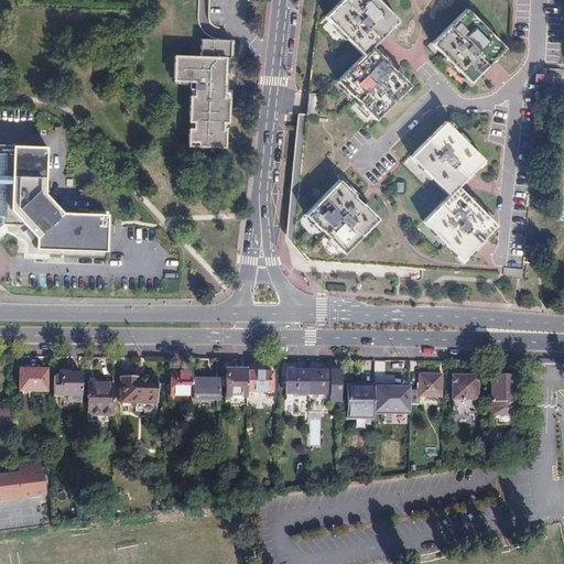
[(376,0),(340,0),(324,17),(362,55),(370,47),(398,21),(376,0)]
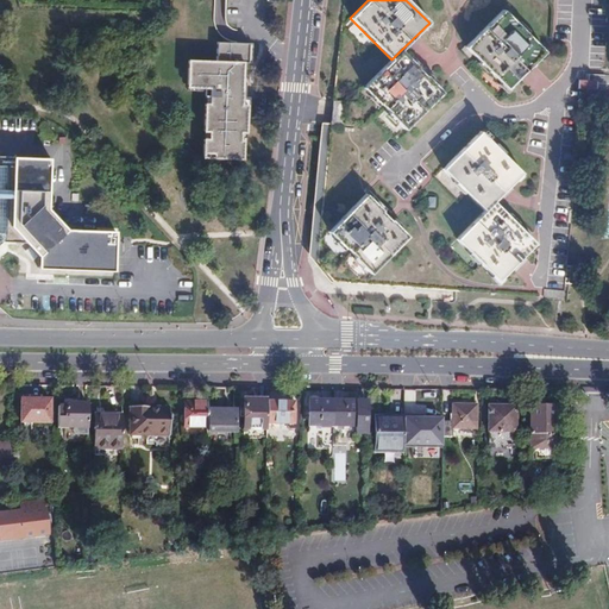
[(503,8),(465,46),(507,90),(546,52),(503,8)]
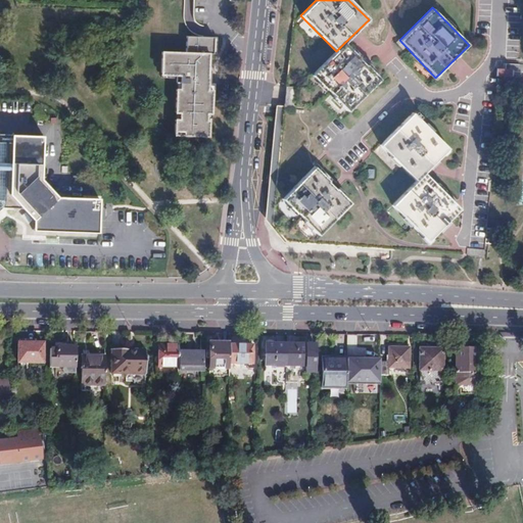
[(159,73),(172,73),(179,74),(179,83),(179,89),(175,89),(174,112),(176,112),(176,120),(174,120),(174,135),(190,135),(207,136),(207,119),(207,113),(210,113),(210,100),(211,83),(209,83),(206,83),(207,69),(208,53),(212,53),(212,36),(185,36),(185,52),(160,52),(159,73)]
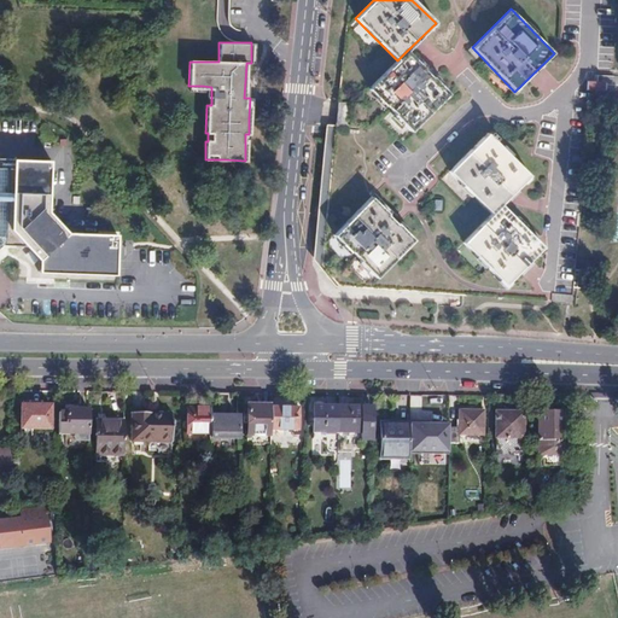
[(448,94),(406,52),(397,60),(368,89),(410,132),(448,94)]
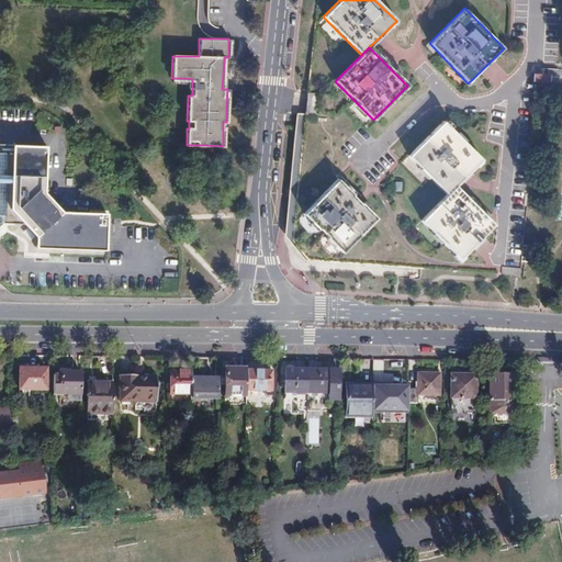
[(549,83),(550,75),(535,74),(534,81),(549,83)]
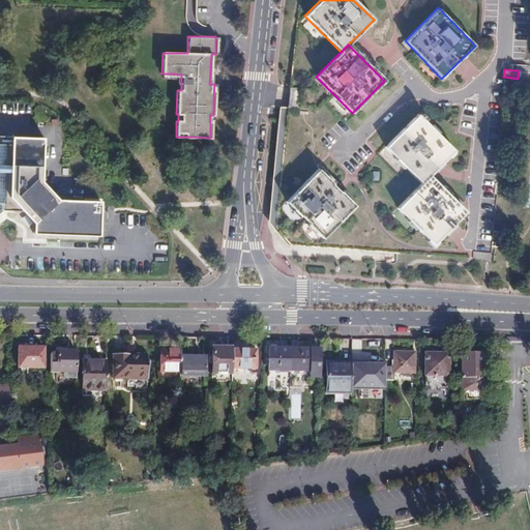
[(417,113),(384,147),(421,184),(430,176),(454,150),(417,113)]
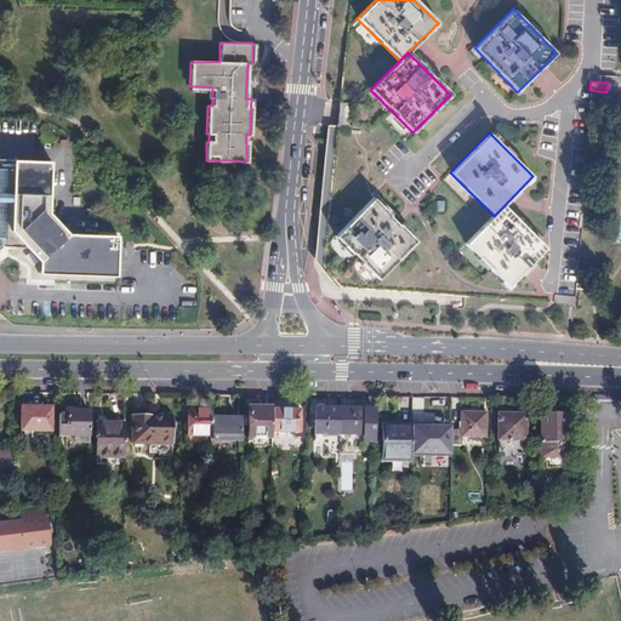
[(0,251),(7,245),(28,246),(40,260),(40,265),(118,267),(119,233),(64,232),(47,214),(50,163),(13,161),(13,171),(0,170),(0,251)]
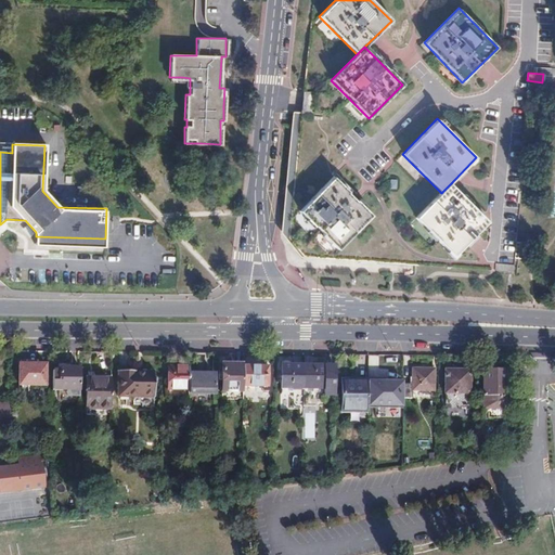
[(332,177),(297,211),(335,249),(370,216),(332,177)]
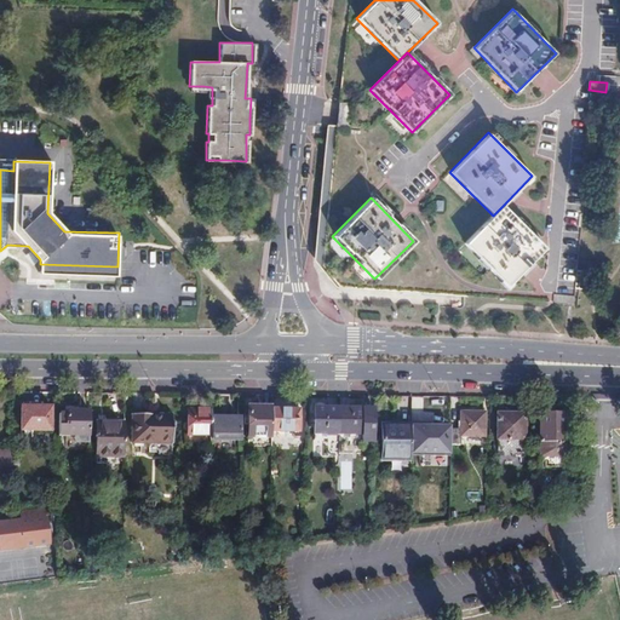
[(546,248),(503,206),(493,216),(464,244),(507,287),(546,248)]
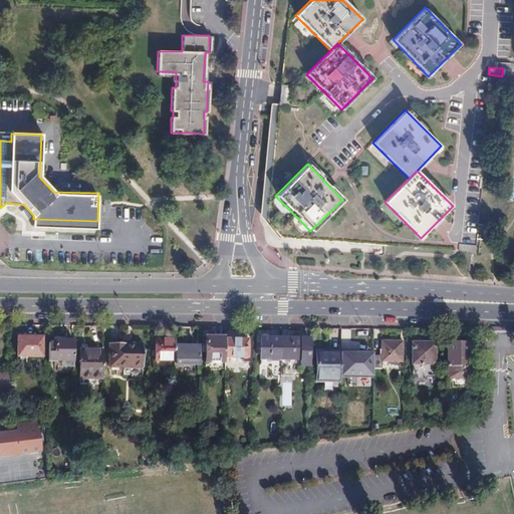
[(35,337),(16,337),(16,357),(41,357),(41,337),(35,337)]
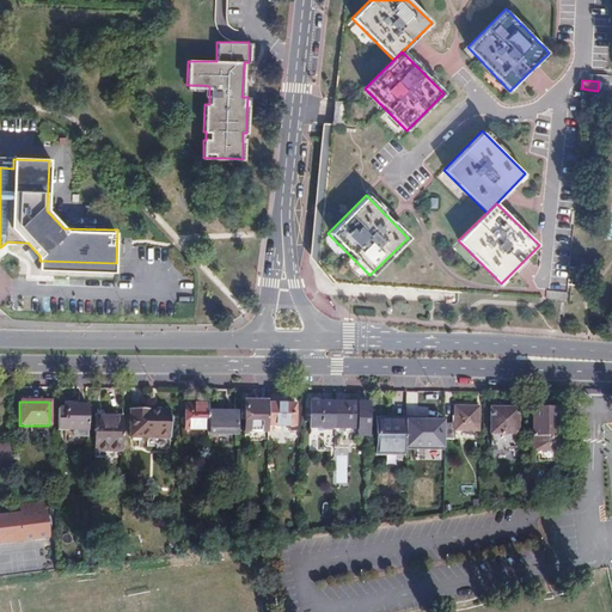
[(244,432),(267,433),(267,427),(267,405),(267,403),(245,402),(244,432)]
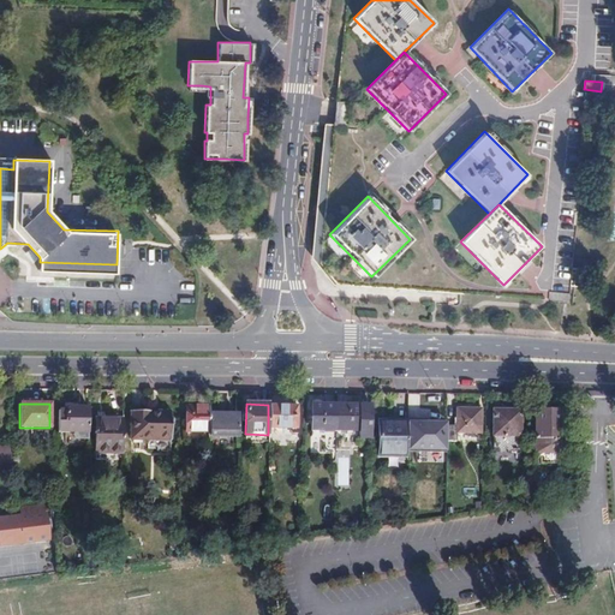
[(310,431),(334,431),(334,406),(310,405),(310,431)]
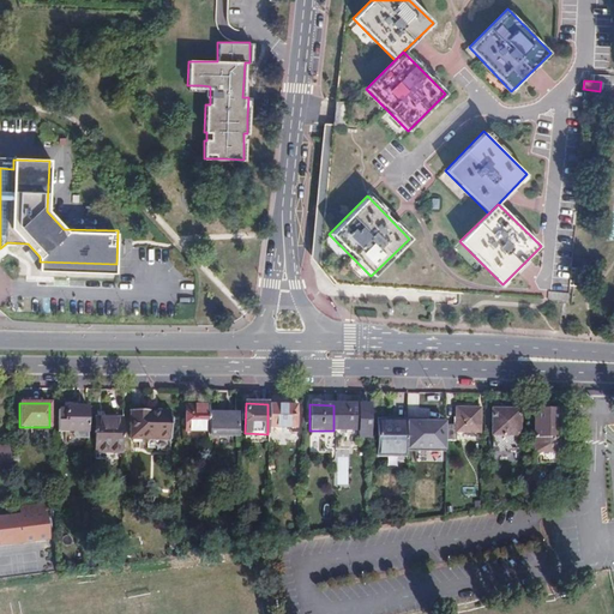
[(206,432),(206,420),(206,405),(184,405),(182,432),(206,432)]
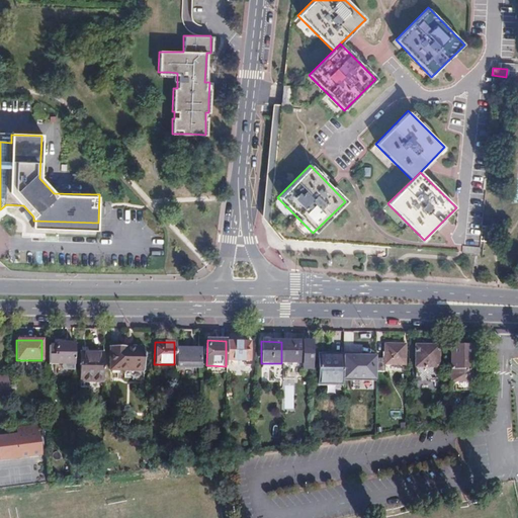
[(281,342),(281,363),(301,364),(301,342),(281,342)]
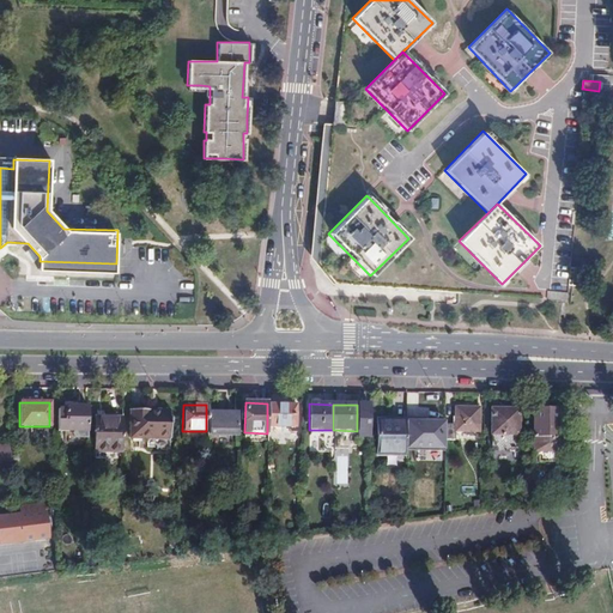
[(65,431),(86,432),(86,407),(76,407),(65,406),(65,431)]
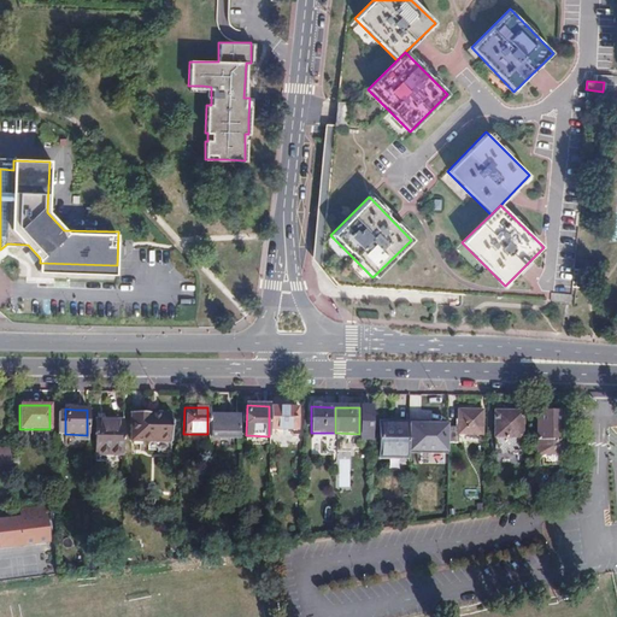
[(269,409),(269,430),(298,430),(298,419),(294,419),(294,409),(269,409)]
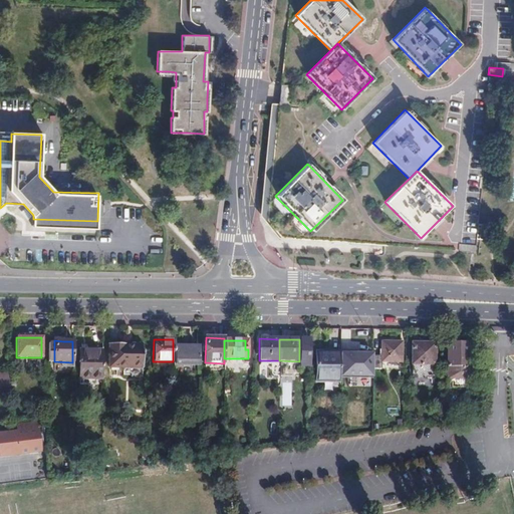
[(371,356),(371,369),(380,369),(380,362),(400,363),(401,343),(380,342),(379,356),(371,356)]
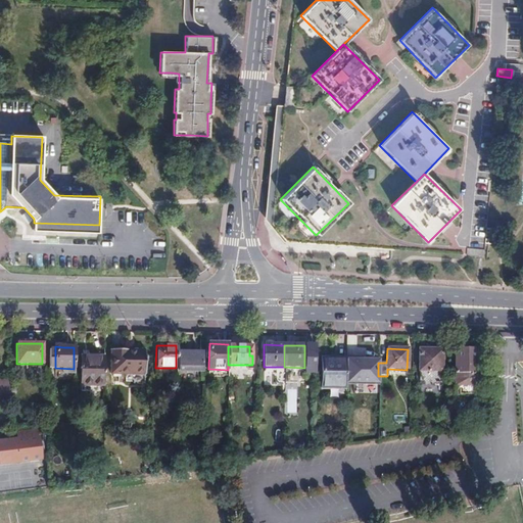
[(453,395),(466,395),(466,386),(480,387),(480,376),(476,376),(476,350),(454,349),(453,395)]
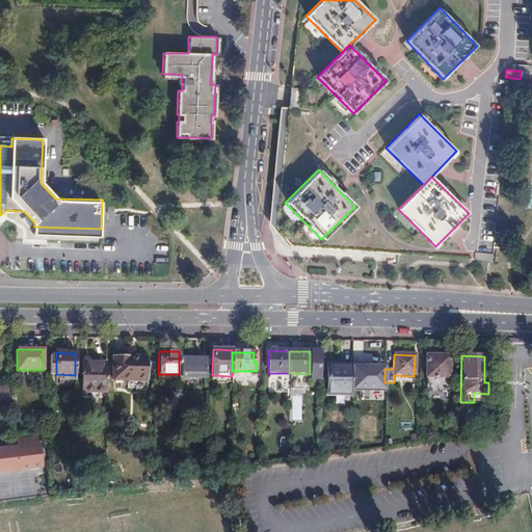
[(111,356),(111,381),(126,381),(147,381),(147,357),(111,356)]
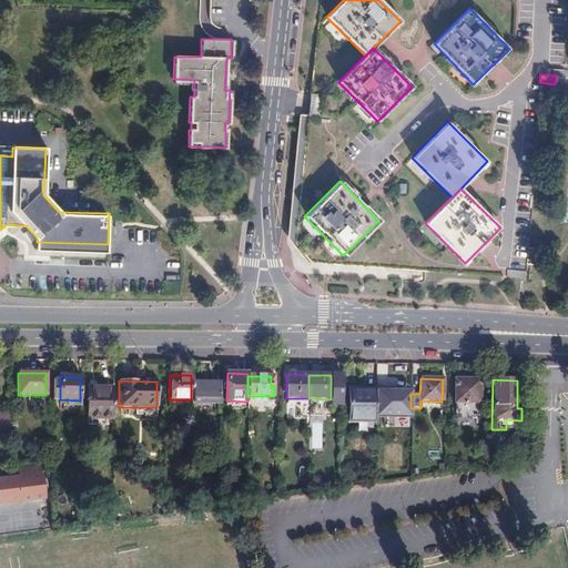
[(454,382),(454,415),(478,416),(479,382),(454,382)]
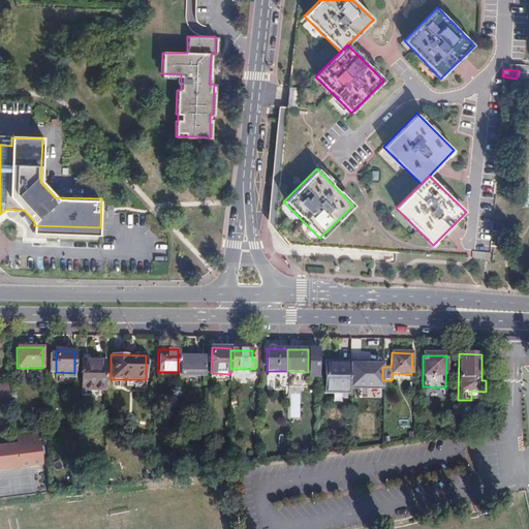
[(81,391),(100,392),(100,360),(81,359),(81,391)]
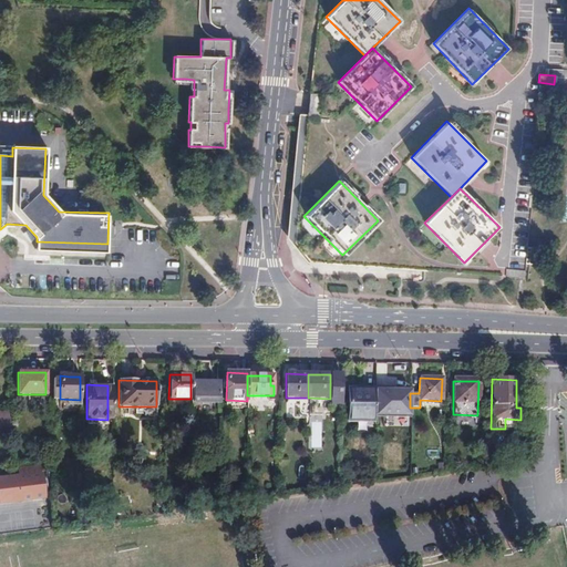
[(360,426),(373,426),(374,392),(362,392),(362,388),(353,388),(353,385),(351,384),(349,387),(348,388),(348,420),(360,420),(360,426)]
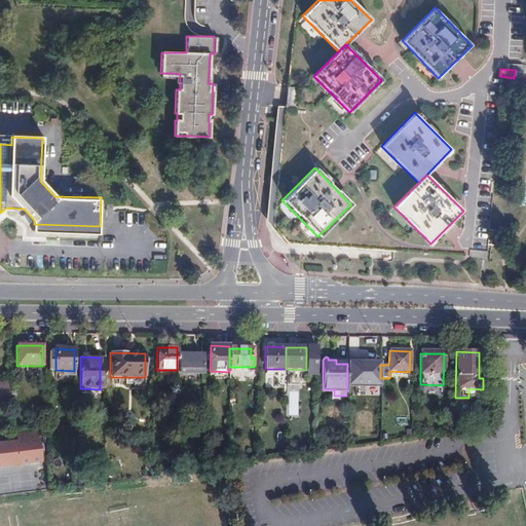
[(202,375),(202,360),(177,360),(177,370),(177,375),(202,375)]
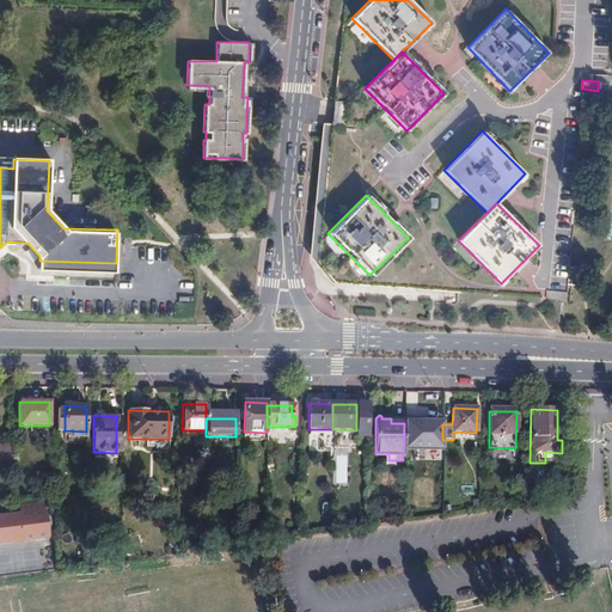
[(0,458),(11,458),(11,447),(0,446),(0,458)]
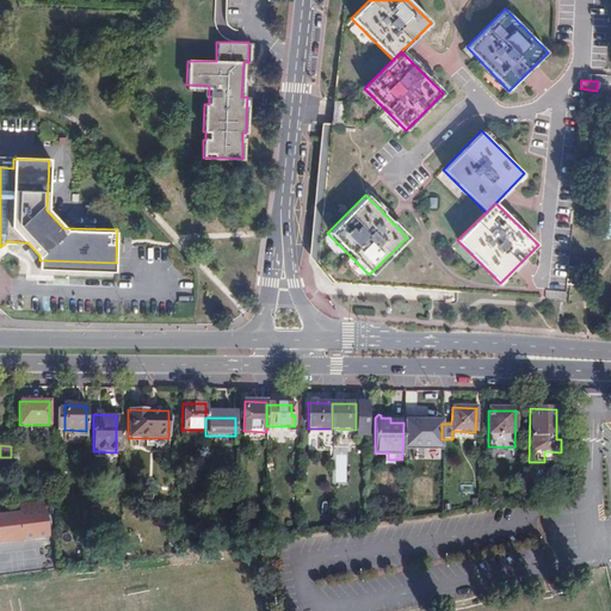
[(544,451),(544,462),(561,462),(561,452),(544,451)]
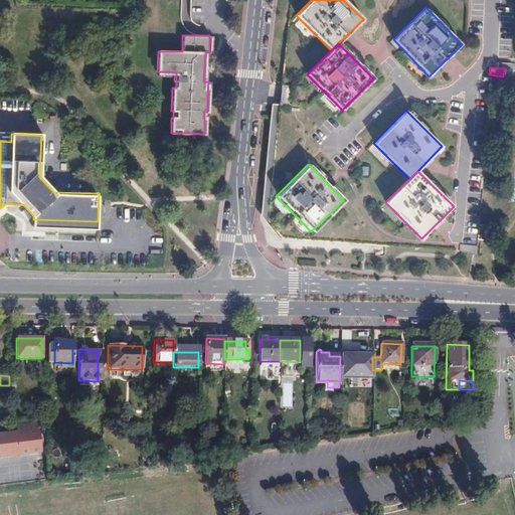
[(17,433),(0,434),(0,457),(39,453),(37,430),(35,431),(34,424),(16,426),(17,433)]
